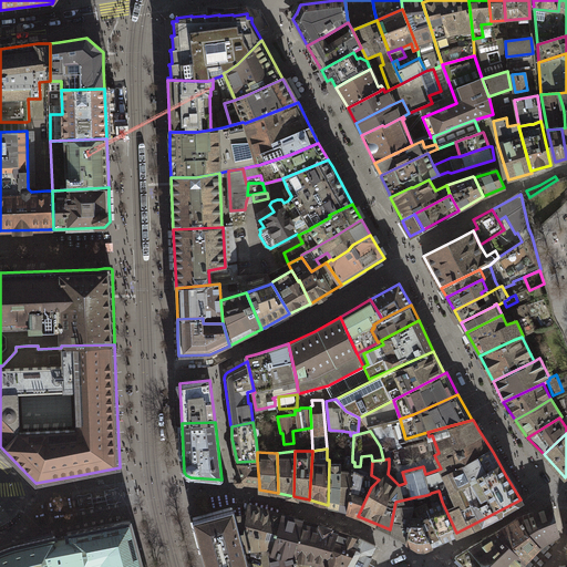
[(352,456),(347,456),(344,467),(341,467),(340,463),(329,463),(328,505),(349,512),(352,471),(354,468),(354,466),(354,462),(352,462),(352,456)]
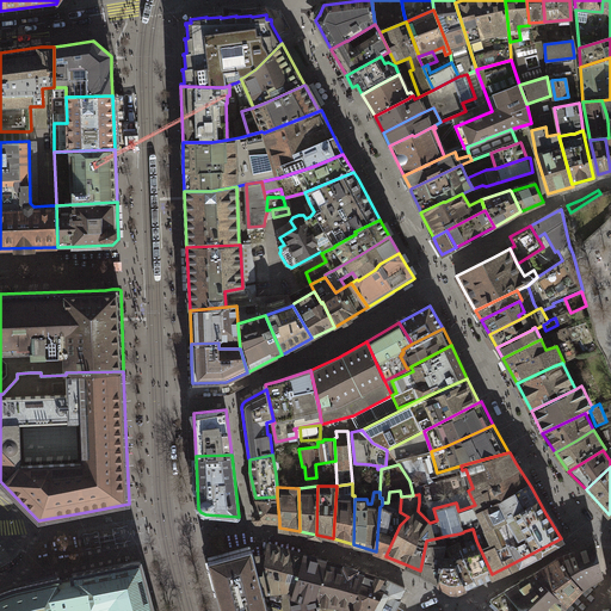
[(254,518),(279,522),(277,497),(255,498),(254,518)]
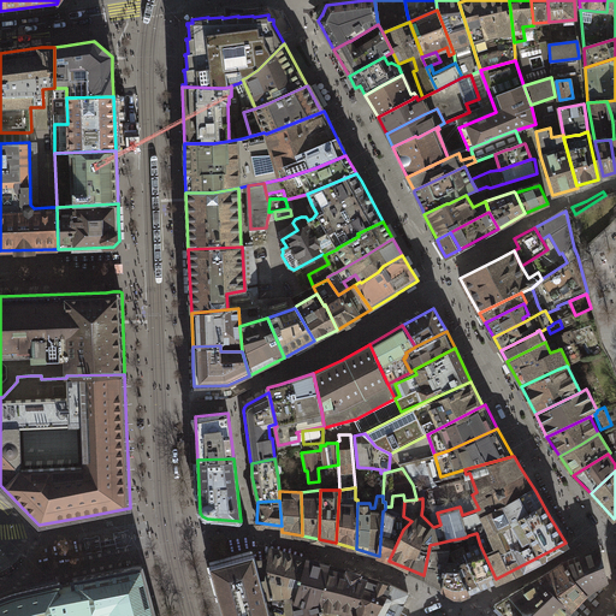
[(391,507),(385,507),(385,509),(383,511),(379,556),(389,561),(403,529),(412,521),(403,516),(404,501),(401,501),(401,507),(391,507)]
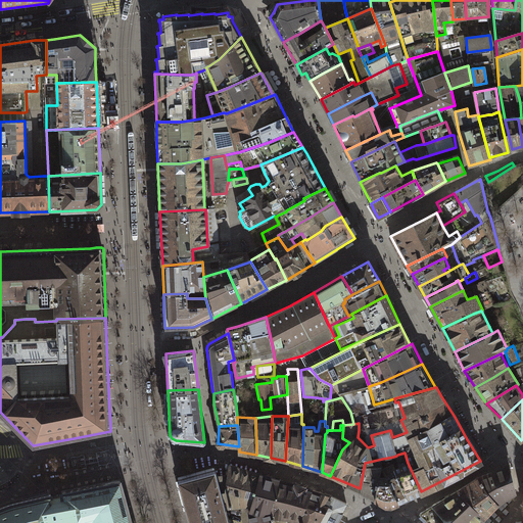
[(399,478),(408,497),(421,491),(408,463),(405,453),(397,455),(396,456),(393,457),(396,466),(395,467),(394,468),(398,478),(399,478)]
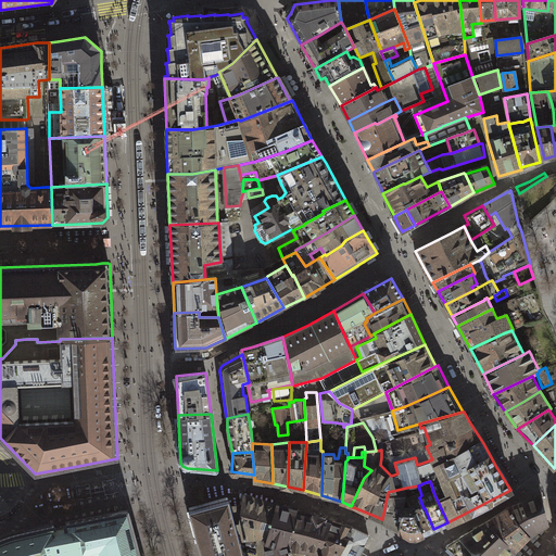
[(388,492),(382,519),(399,529),(404,498),(406,488),(388,492)]
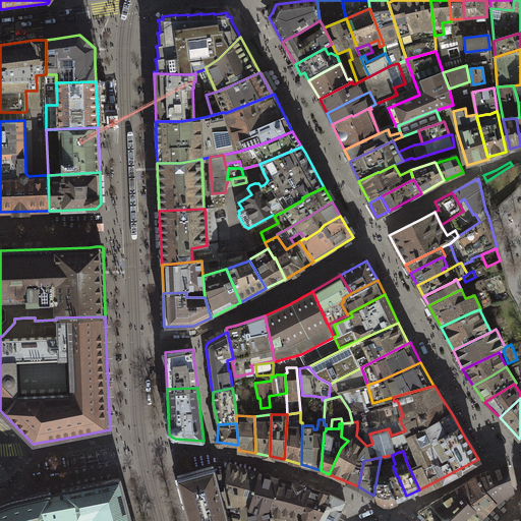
[(386,473),(398,500),(406,496),(398,476),(397,476),(393,466),(394,465),(392,461),(383,466),(387,472),(386,473)]
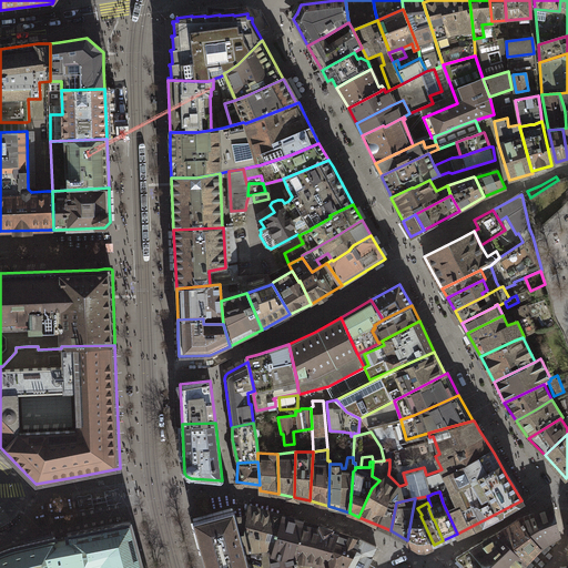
[(236,516),(245,549),(252,549),(252,551),(261,551),(261,547),(274,546),(284,516),(249,506),(247,515),(236,516)]
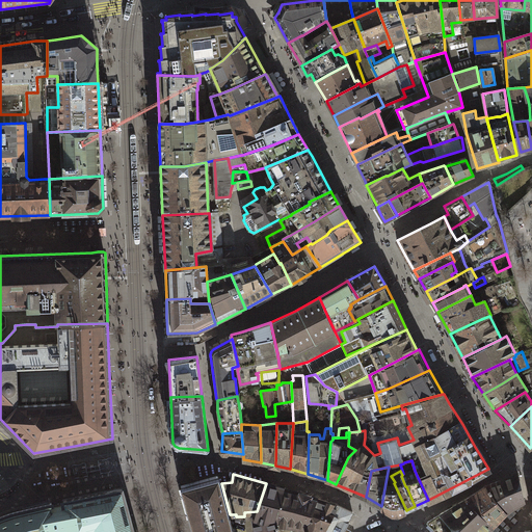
[(522,501),(517,474),(484,485),(506,511),(514,505),(522,501)]
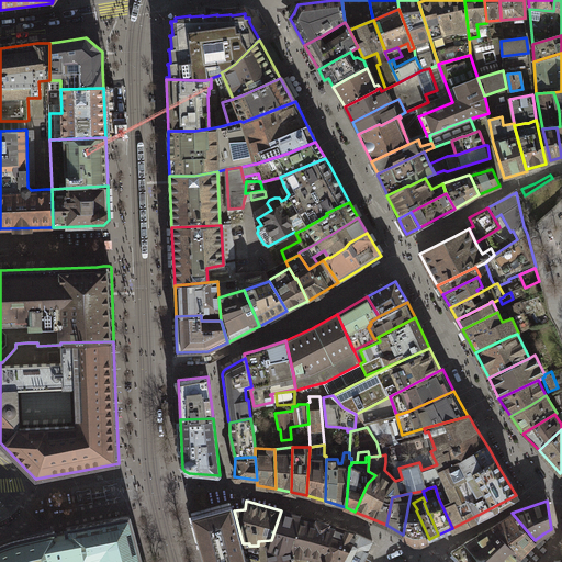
[(408,504),(403,535),(417,543),(429,539),(416,510),(417,509),(413,503),(408,504)]
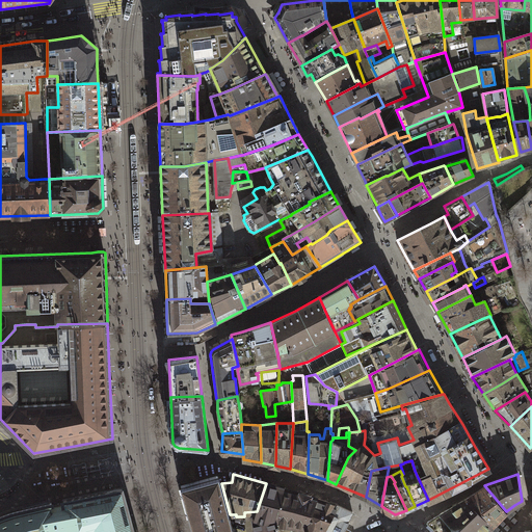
[(219,478),(181,488),(192,531),(229,531),(234,530),(230,514),(221,483),(219,478)]
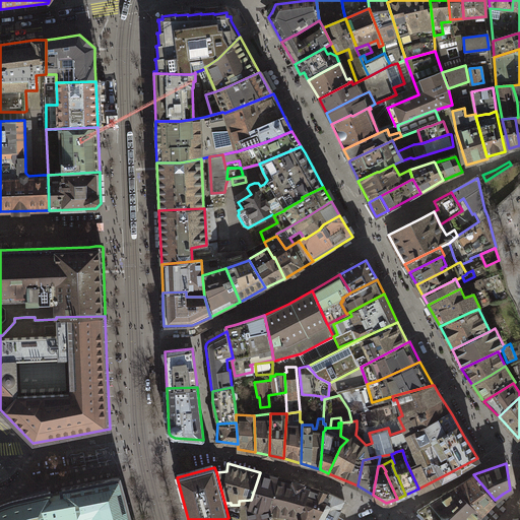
[(277,476),(260,472),(251,500),(248,511),(250,519),(270,519),(267,508),(277,476)]
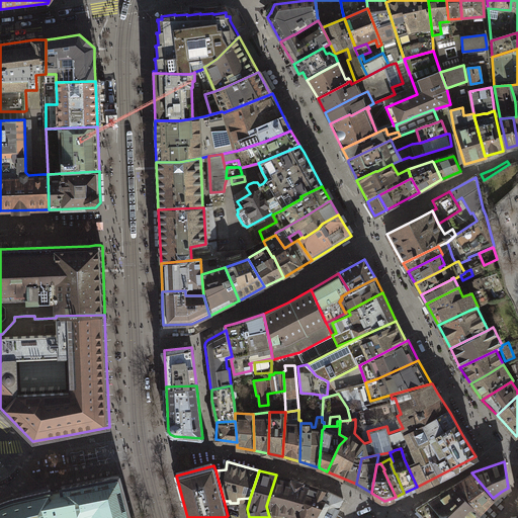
[(493,498),(471,472),(453,485),(481,511),(493,498)]
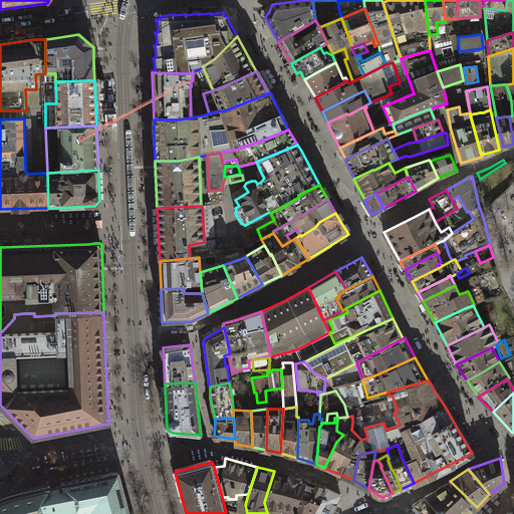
[(293,513),(307,482),(274,471),(264,502),(267,513),(293,513)]
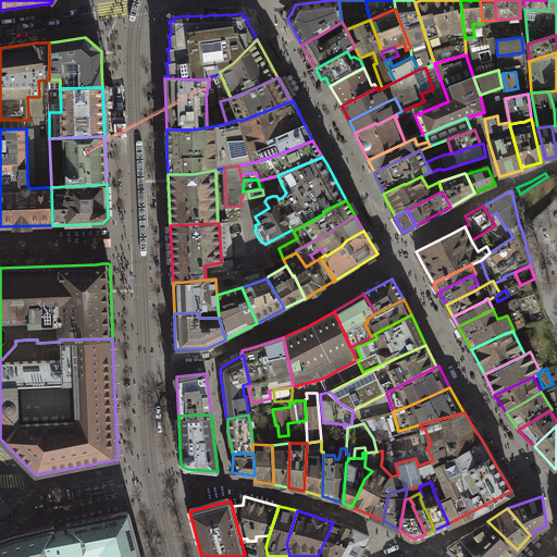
[(0,556),(139,556),(134,531),(128,511),(60,525),(11,536),(0,541),(0,556)]
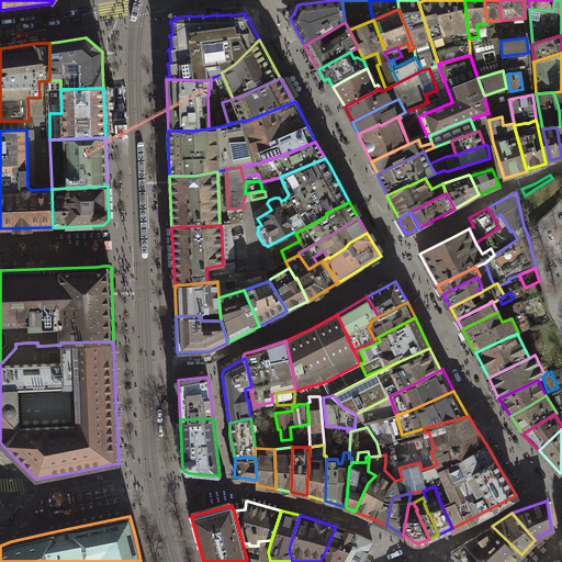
[(513,561),(521,554),(492,526),(483,531),(467,541),(450,551),(461,561),(513,561)]
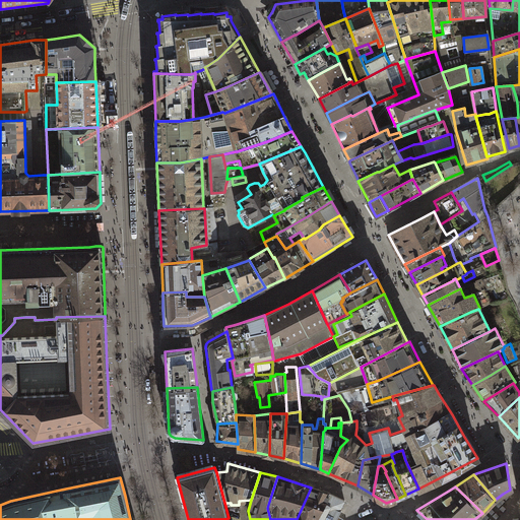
[(329,493),(311,488),(297,519),(334,519),(341,510),(340,509),(345,500),(329,493)]
